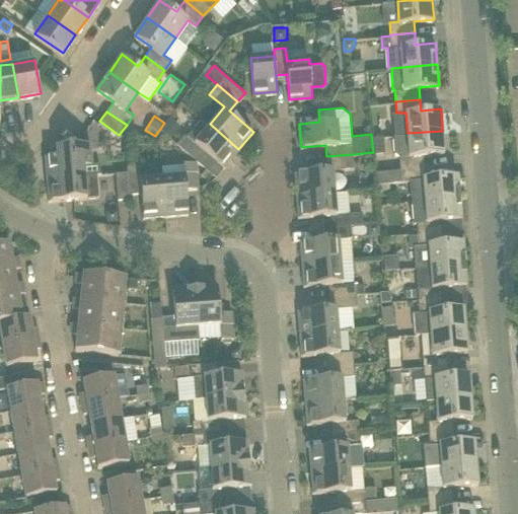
[(203,118),(188,135),(186,132),(177,142),(198,159),(205,150),(224,166),(238,149),(210,124),(203,118)]
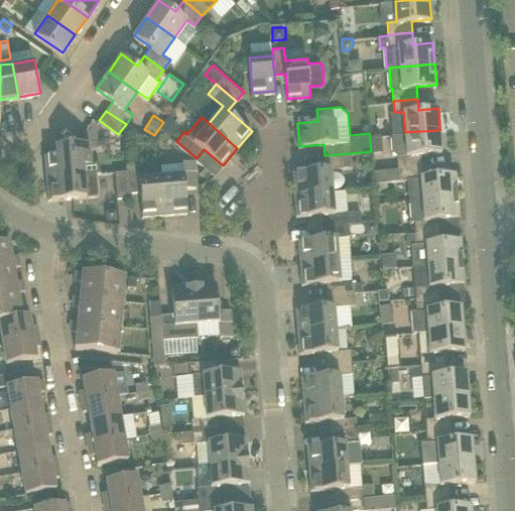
[(175,129),(165,121),(160,127),(170,135),(175,129)]
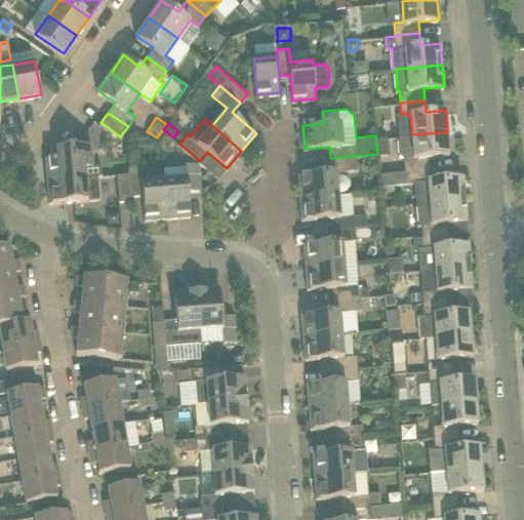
[(429,155),(449,154),(447,132),(412,134),(399,136),(401,153),(405,157),(404,157),(405,169),(430,167),(429,155)]
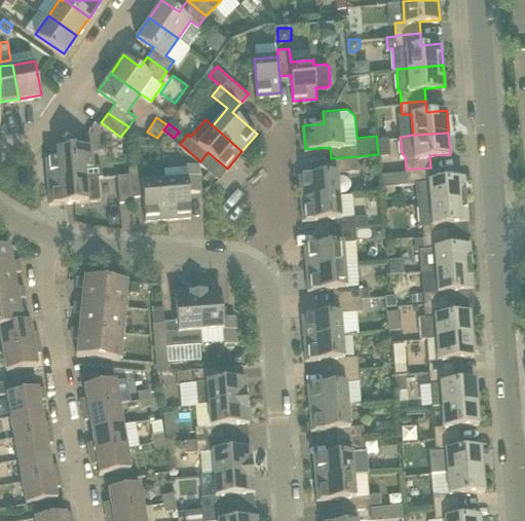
[(86,176),(85,165),(95,164),(94,143),(57,146),(58,155),(46,156),(48,179),(86,176)]
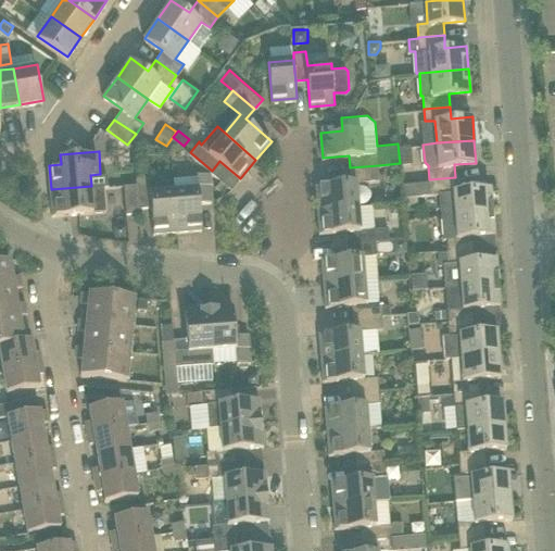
[(366,186),(363,184),(362,184),(357,184),(356,180),(380,178),(379,165),(350,167),(351,180),(316,184),(318,208),(358,204),(358,203),(366,200),(369,197),(370,192),(370,190),(368,188),(366,186)]
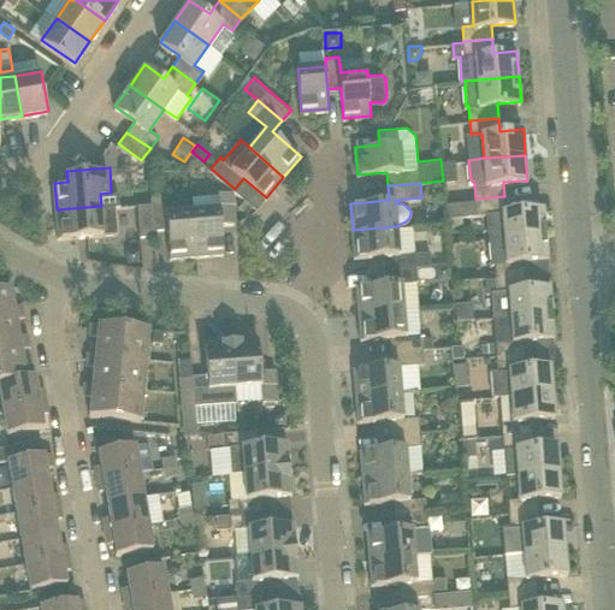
[(194,209),(197,254),(224,252),(222,223),(236,221),(234,194),(229,190),(219,191),(220,207),(194,209)]
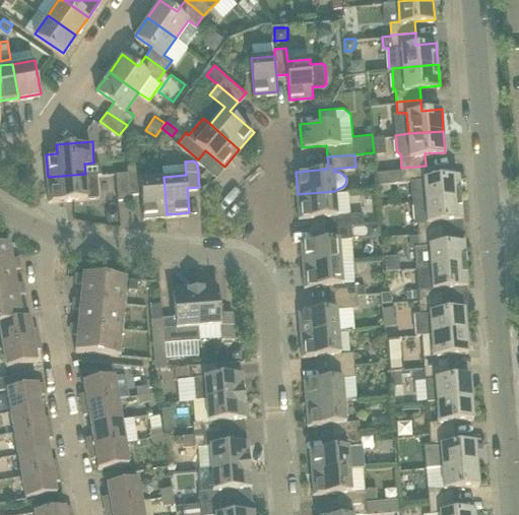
[(144,216),(167,214),(164,177),(141,178),(140,165),(128,166),(128,171),(130,193),(142,192),(144,216)]
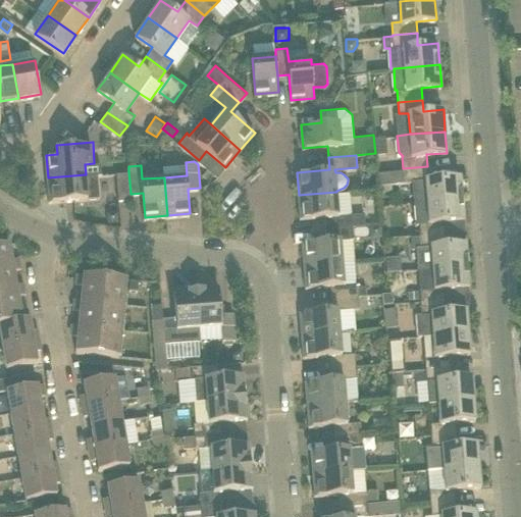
[(403,168),(378,171),(379,183),(414,179),(416,201),(462,197),(461,175),(428,177),(427,166),(403,168)]
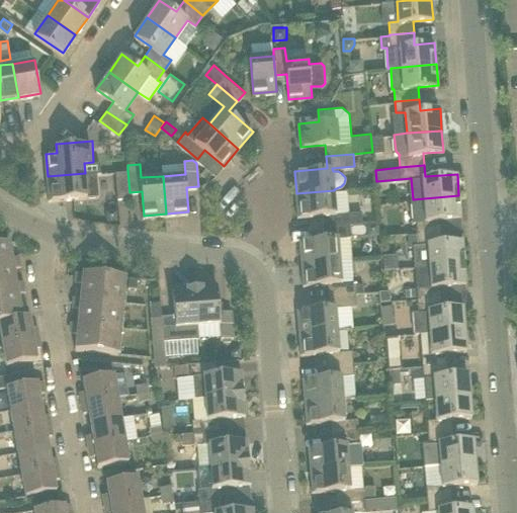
[(115,171),(117,197),(130,196),(130,192),(127,170),(115,171)]
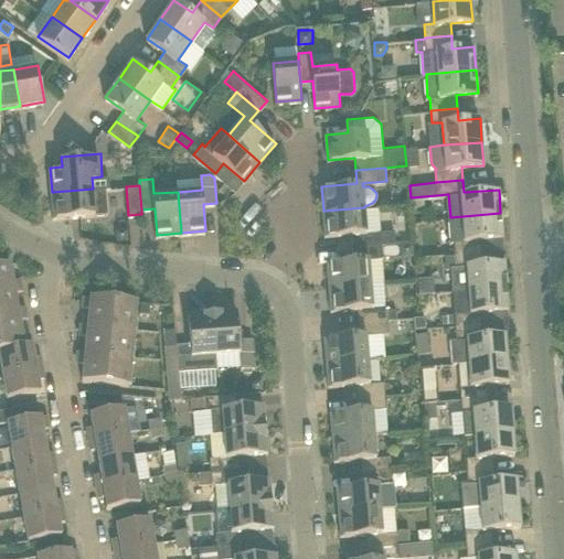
[(53,217),(95,213),(108,213),(106,187),(93,189),(52,192),(53,217)]
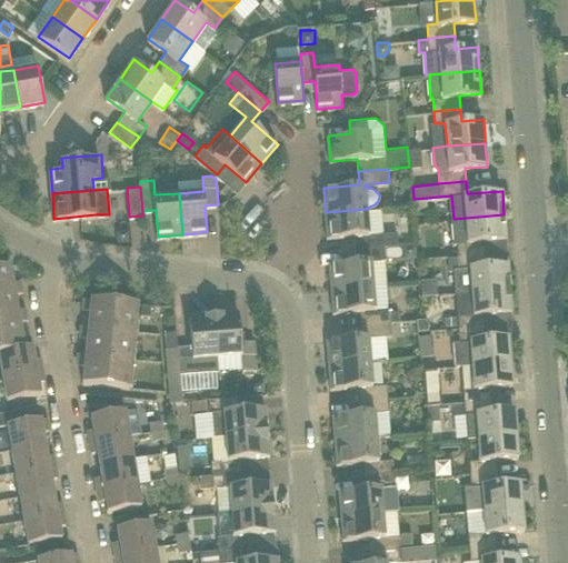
[(398,244),(398,231),(382,232),(380,208),(367,208),(367,209),(326,212),(328,237),(355,234),(356,248),(385,245),(398,244)]
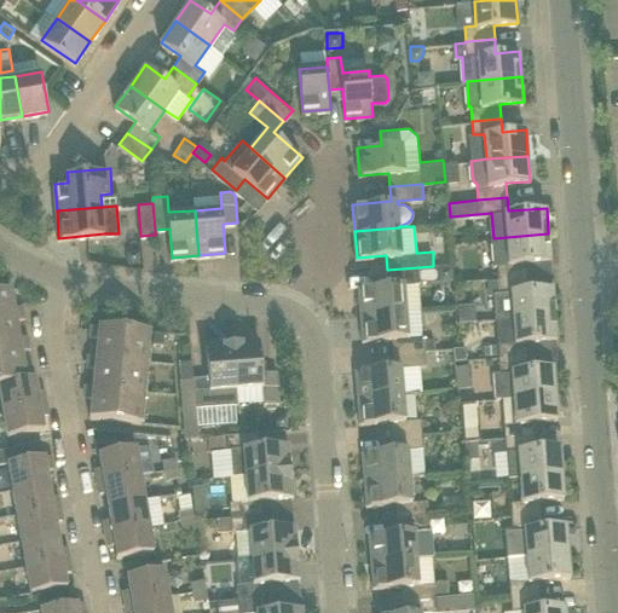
[(526,261),(550,259),(548,233),(494,238),(495,262),(497,262),(498,277),(527,275),(526,261)]
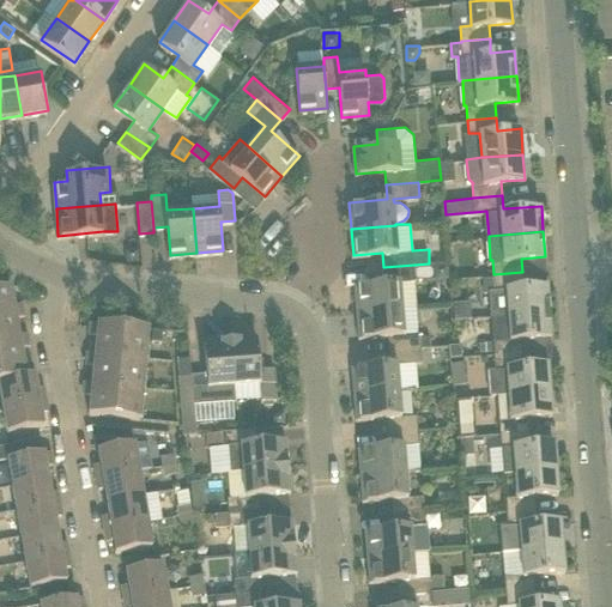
[(139,259),(139,246),(133,247),(126,247),(127,253),(127,260),(139,259)]
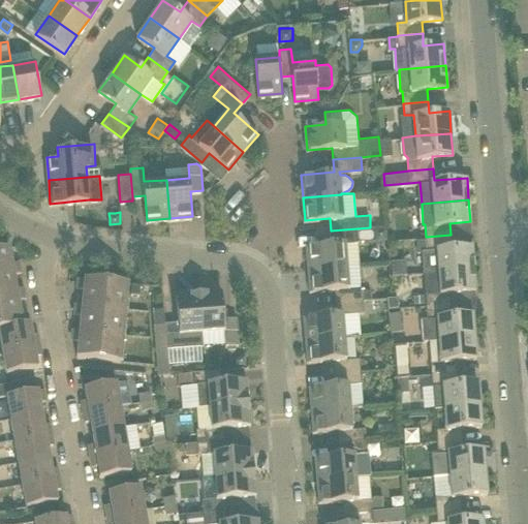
[(386,233),(385,226),(375,227),(376,238),(382,238),(386,233)]
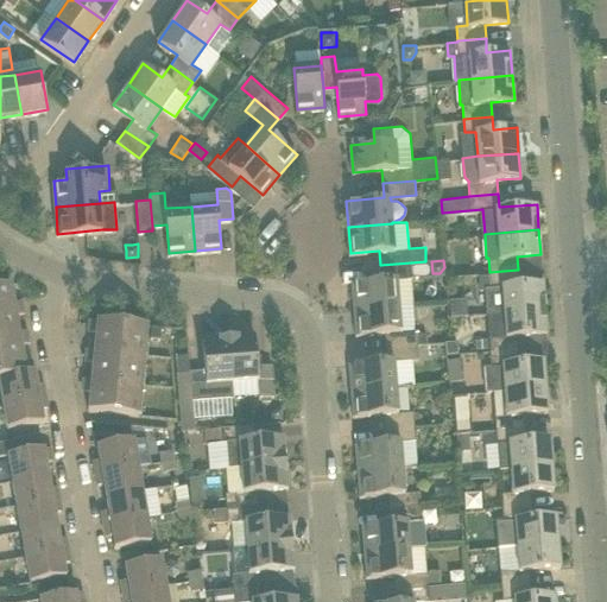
[(381,278),(353,280),(354,308),(399,304),(415,303),(411,263),(380,265),(381,278)]
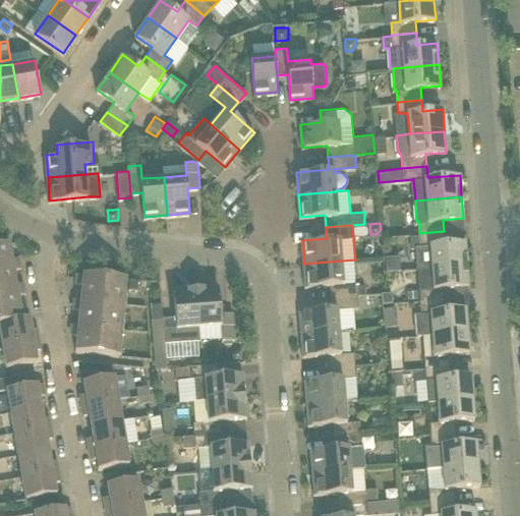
[(467,263),(465,241),(445,243),(444,231),(419,233),(420,245),(416,246),(417,267),(430,266),(467,263)]
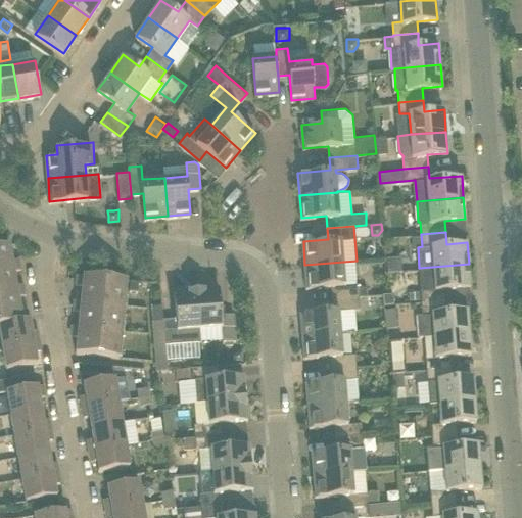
[(422,246),(421,234),(413,235),(414,247),(418,247),(422,246)]
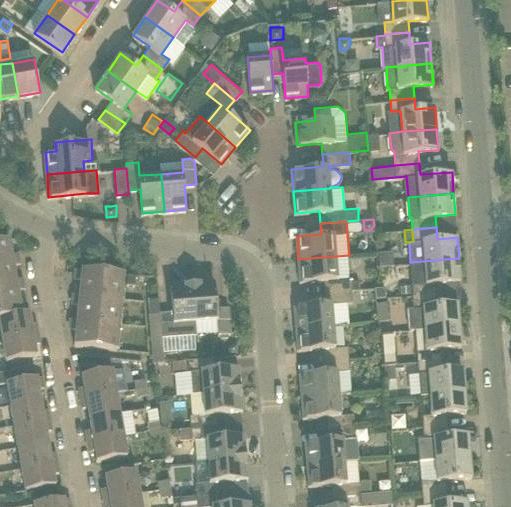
[(0,265),(14,263),(21,262),(20,256),(13,257),(9,237),(0,238),(0,265)]
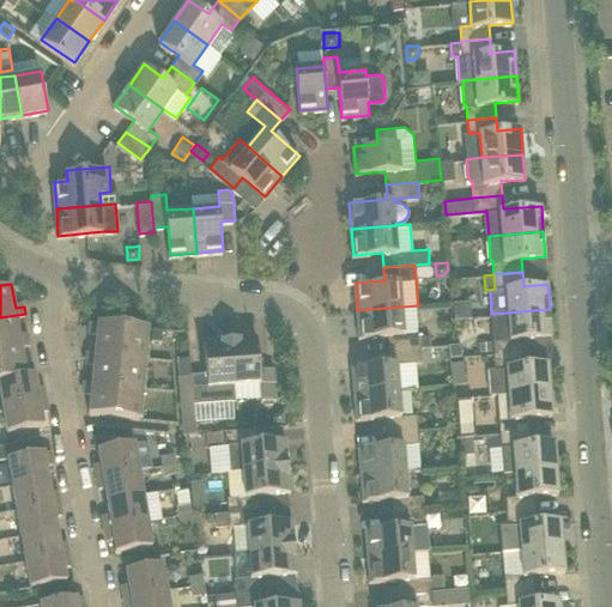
[(357,310),(359,337),(389,334),(391,347),(422,345),(420,331),(405,332),(403,307),(357,310)]
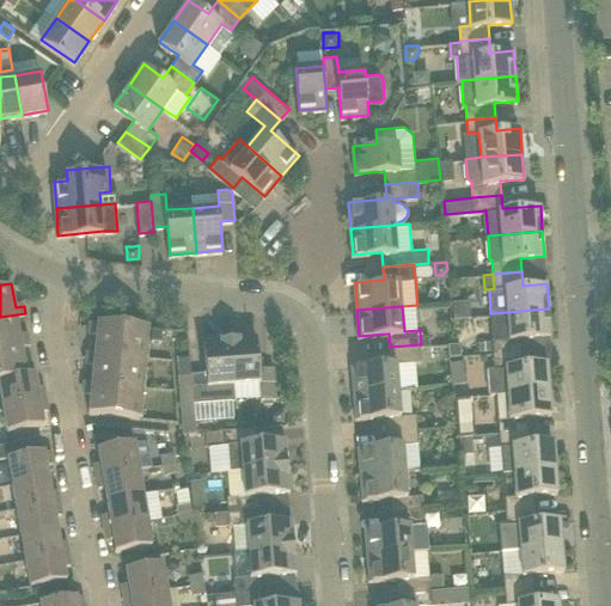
[(521,336),(550,335),(549,308),(506,312),(507,336),(493,338),(494,353),(523,350),(521,336)]
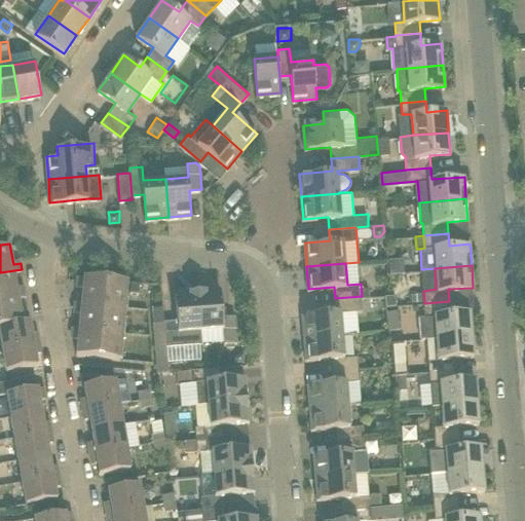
[(0,298),(19,296),(26,294),(25,289),(17,290),(14,270),(0,272),(0,298)]
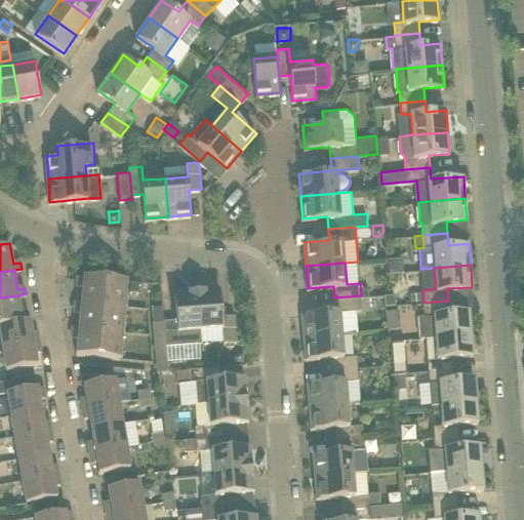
[(127,278),(77,273),(77,279),(84,280),(82,300),(125,305),(127,278)]
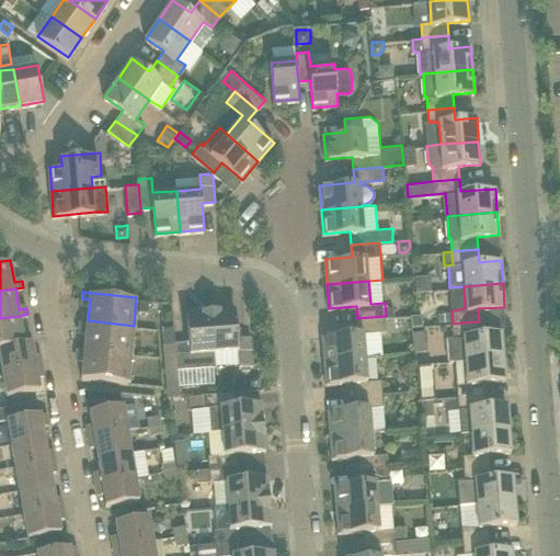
[(148,311),(149,299),(140,299),(139,310),(148,311)]
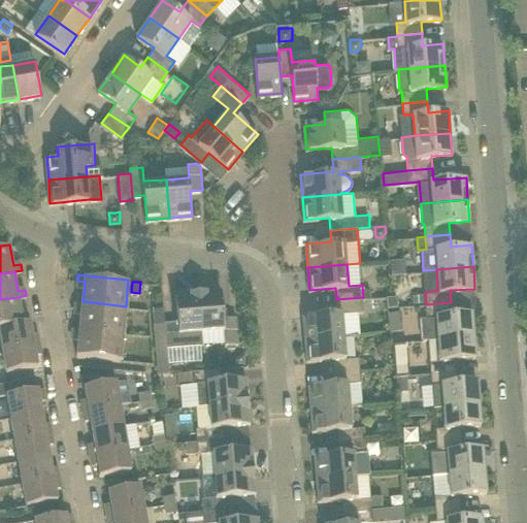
[(226,344),(238,342),(236,316),(224,317),(222,289),(199,291),(203,341),(225,339),(226,344)]
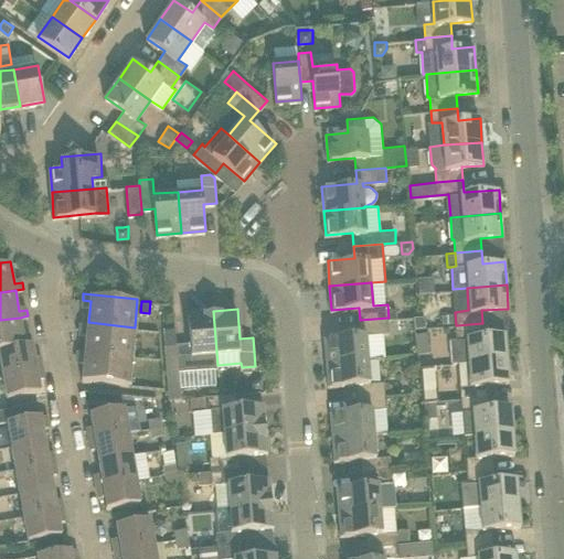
[(213,311),(189,313),(191,353),(178,354),(181,386),(217,383),(216,365),(217,365),(213,311)]
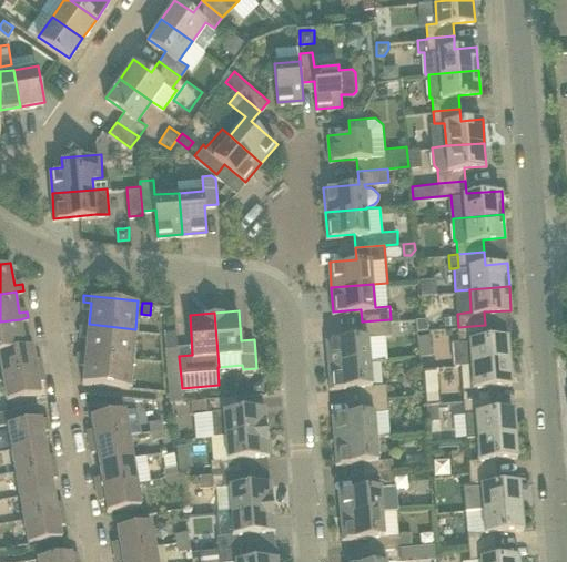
[(456,323),(455,314),(444,315),(444,324),(456,323)]
